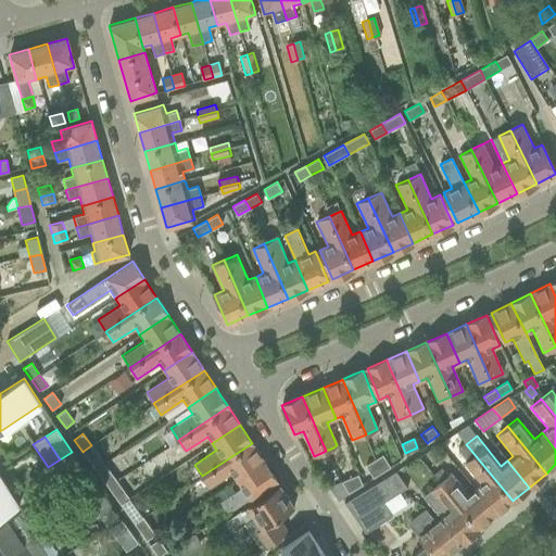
[(252,443),(202,476),(209,488),(231,472),(236,480),(264,460),(252,443)]
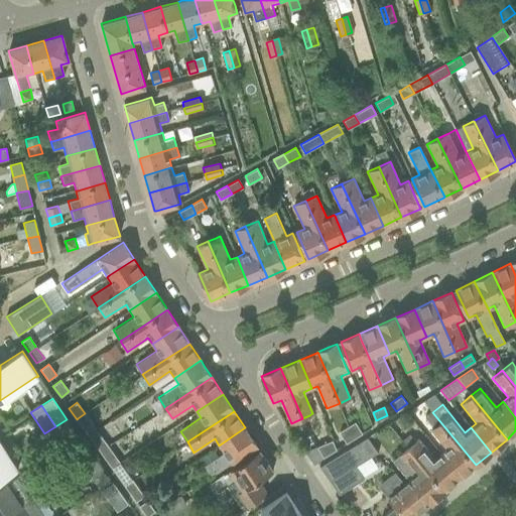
[(445,448),(439,454),(460,478),(476,465),(432,412),(431,411),(425,416),(433,426),(429,429),(445,448)]
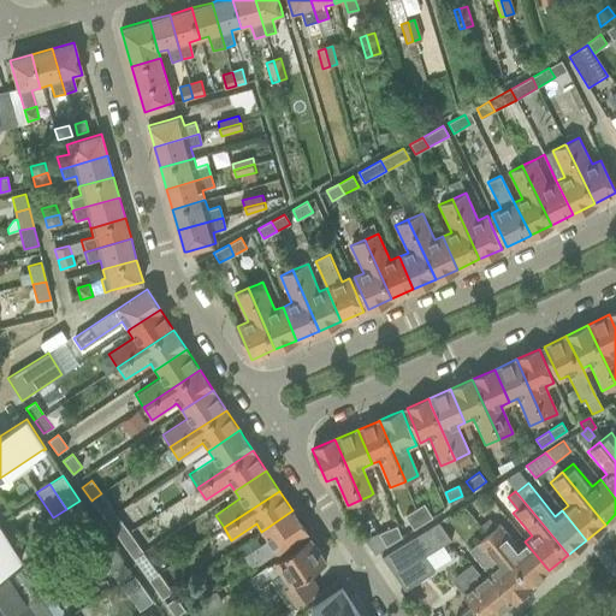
[(101,493),(92,501),(101,514),(111,507),(101,493)]
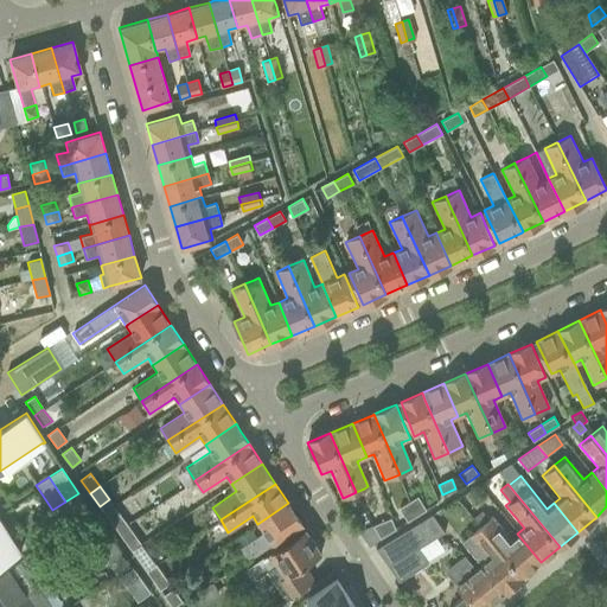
[(65,502),(52,510),(59,519),(84,504),(78,493),(65,502)]
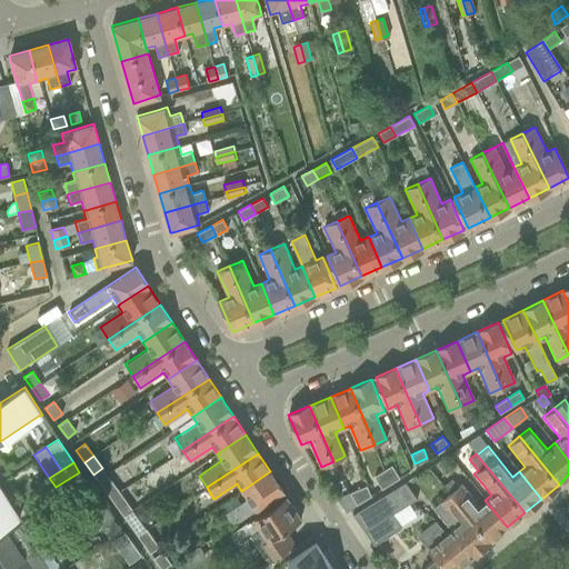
[(391,466),(385,469),(392,482),(399,478),(391,466)]
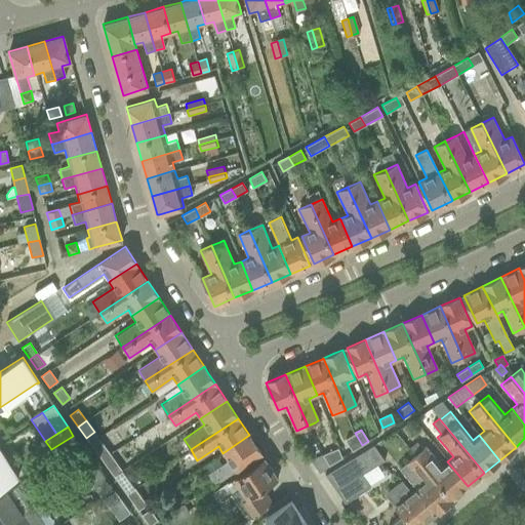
[(355,433),(345,440),(353,451),(362,445),(355,433)]
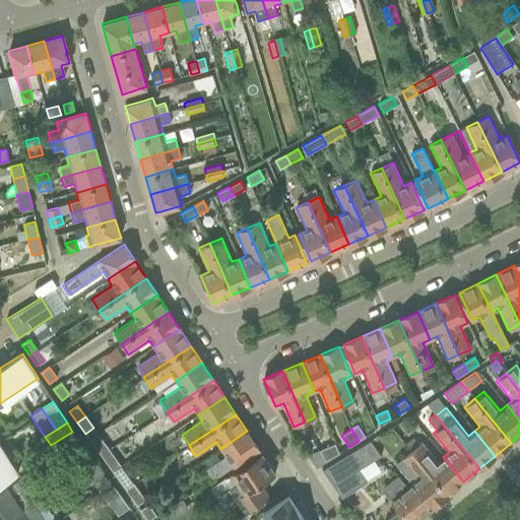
[(224,455),(204,468),(211,479),(241,460),(259,448),(247,431),(220,449),(224,455)]
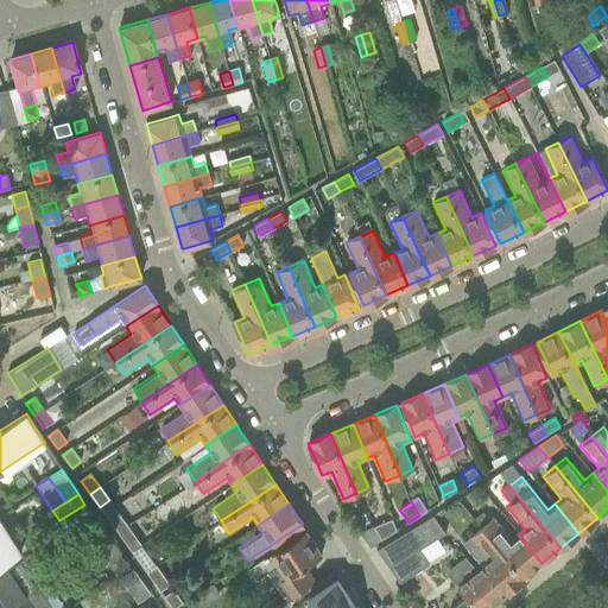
[(84,505),(59,520),(65,531),(90,514),(84,505)]
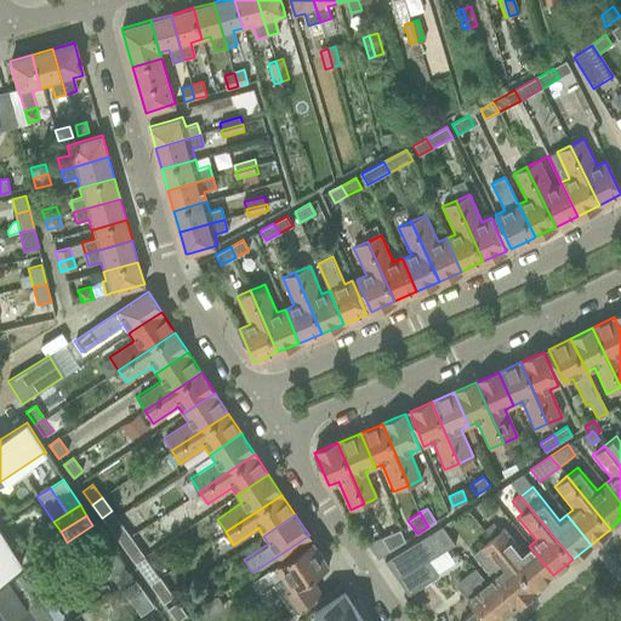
[(120,522),(110,529),(121,545),(121,543),(131,537),(120,522)]
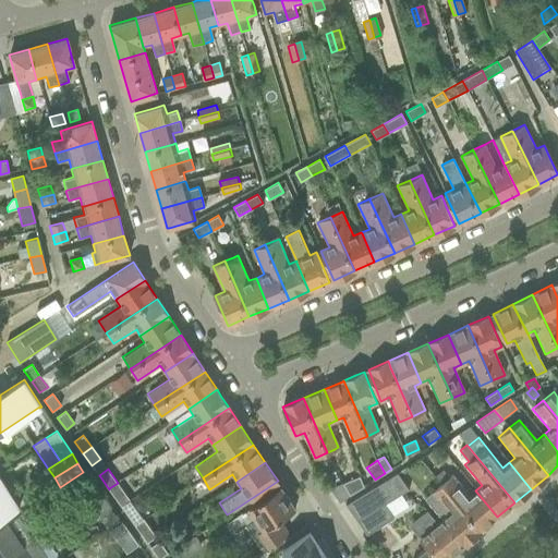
[(443,470),(435,475),(441,483),(448,477),(449,477),(443,470)]
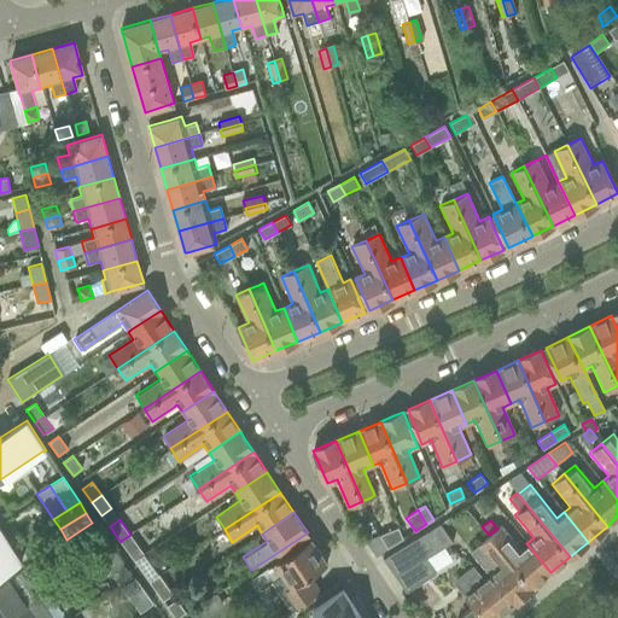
[(439,524),(431,529),(442,548),(453,542),(439,524)]
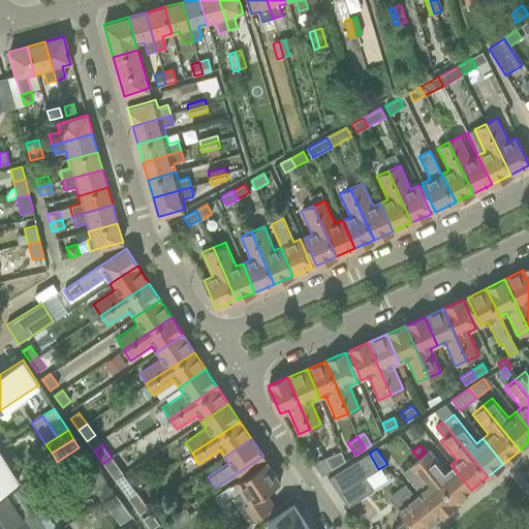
[(418,458),(417,459),(455,503),(471,490),(450,465),(444,469),(429,449),(426,453),(425,453),(418,458)]
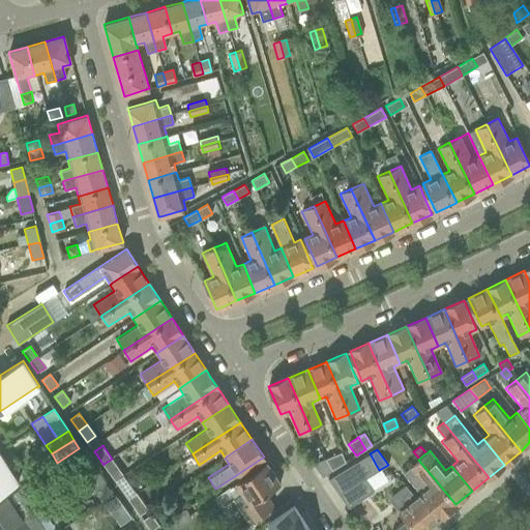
[(342,452),(325,459),(331,470),(346,462),(342,452)]
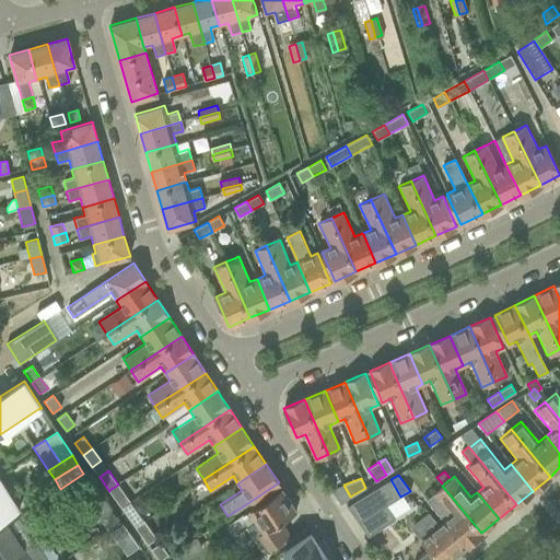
[(400,497),(391,479),(347,506),(359,523),(386,505),(400,497)]
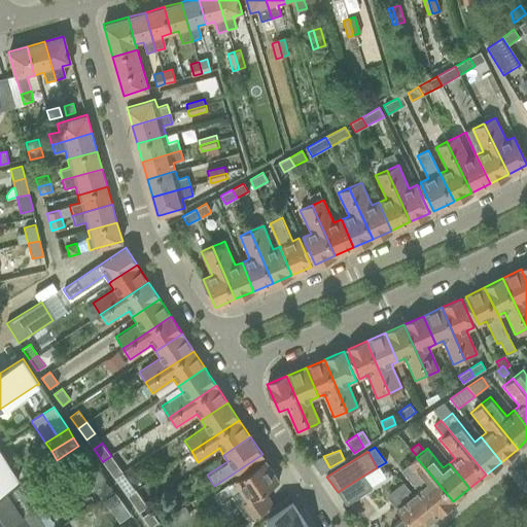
[(0,490),(19,479),(18,478),(16,478),(0,452),(0,490)]
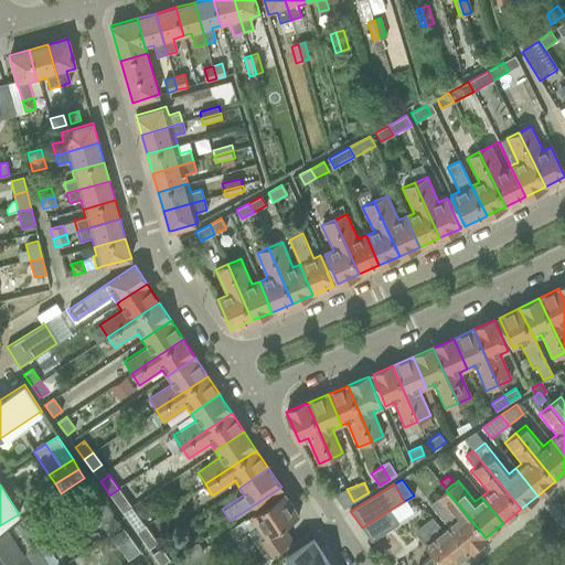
[(110,494),(110,496),(119,509),(128,502),(119,489),(110,494)]
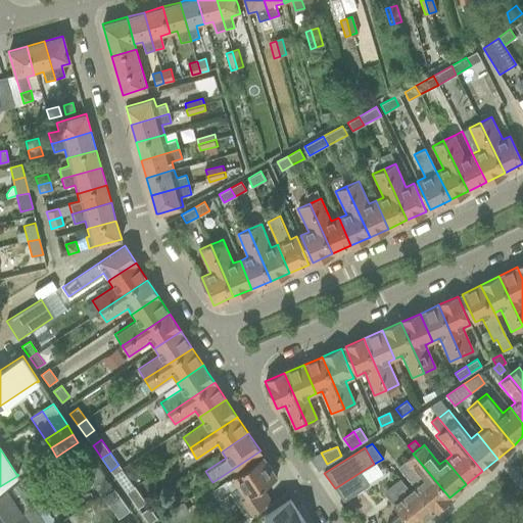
[(397,467),(414,487),(434,511),(449,497),(413,454),(403,461),(405,462),(397,467)]
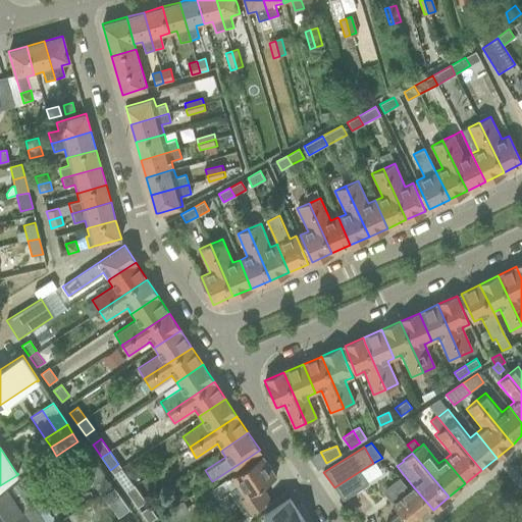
[(245,466),(213,486),(220,498),(240,484),(247,493),(238,500),(247,514),(270,500),(261,485),(276,475),(274,472),(262,455),(262,454),(245,466)]
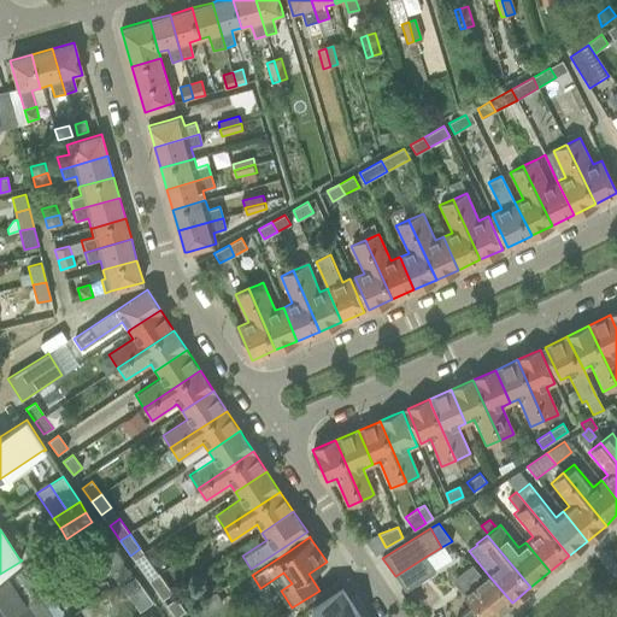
[(133,576),(116,550),(101,559),(118,586),(133,576)]
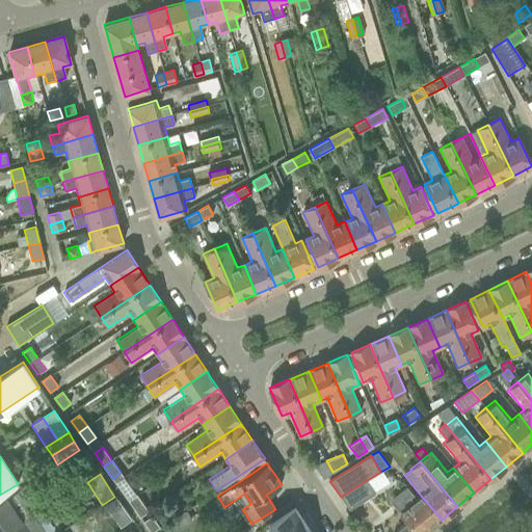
[(124,476),(115,482),(127,499),(135,493),(124,476)]
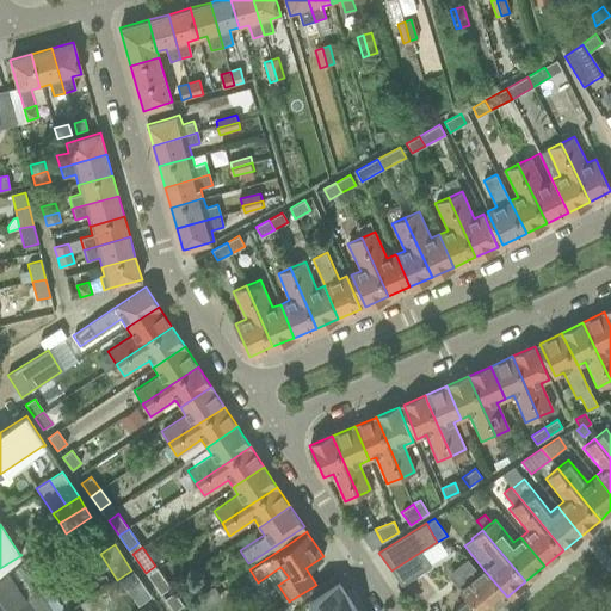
[(8,572),(0,576),(0,610),(7,610),(38,592),(29,578),(55,561),(47,549),(20,565),(8,572)]
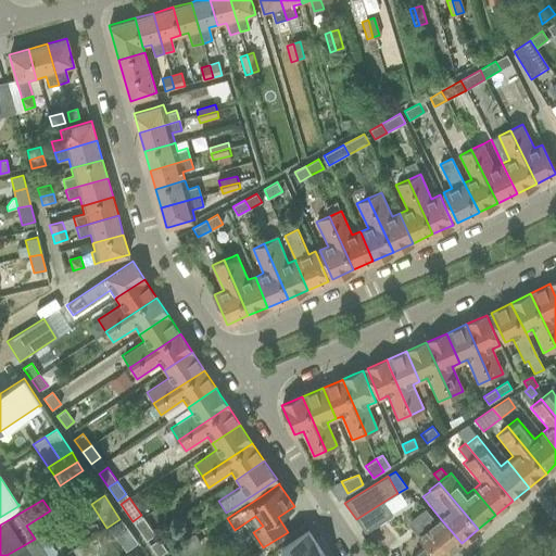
[(392,516),(383,502),(356,519),(365,532),(392,516)]
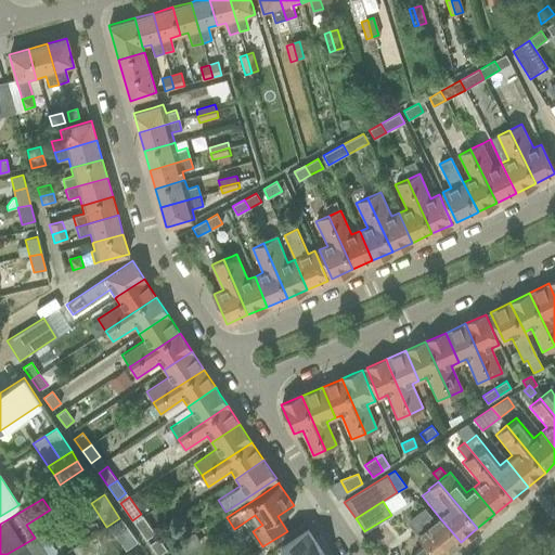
[(426,543),(412,554),(444,554),(461,542),(439,517),(435,520),(426,512),(411,525),(418,534),(426,543)]
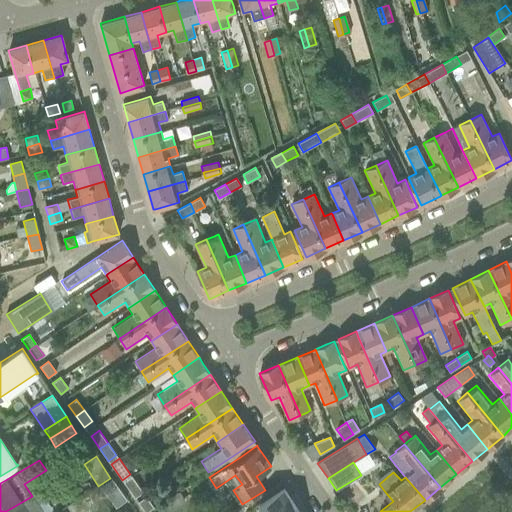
[(130,474),(122,480),(135,498),(143,492),(130,474)]
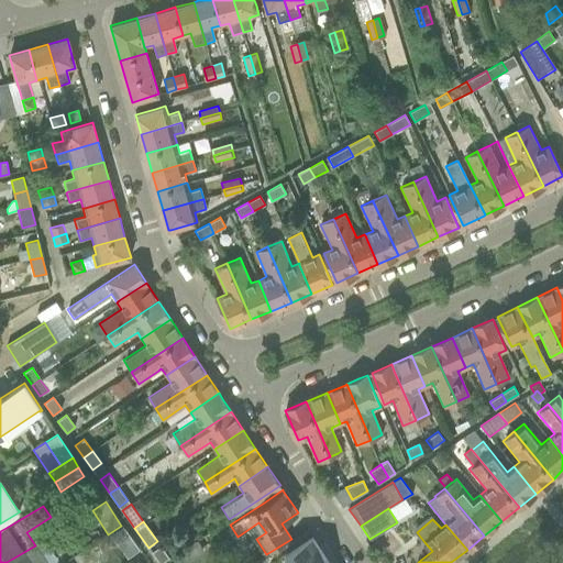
[(123,529),(110,540),(128,562),(141,552),(123,529)]
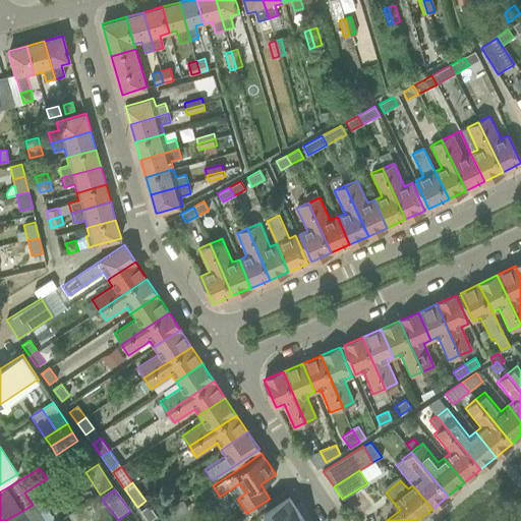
[(305,520),(289,496),(264,512),(269,520),(305,520)]
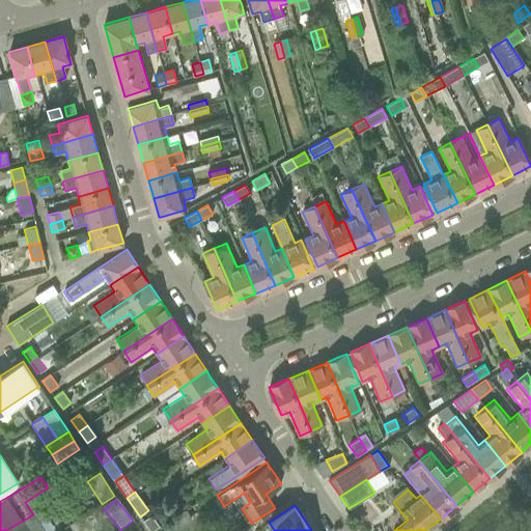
[(6,530),(44,530),(33,514),(6,530)]
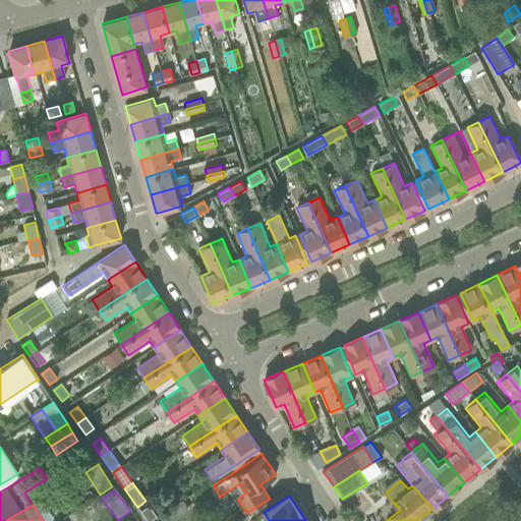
[(149,505),(140,511),(148,520),(149,520),(156,516),(149,505)]
